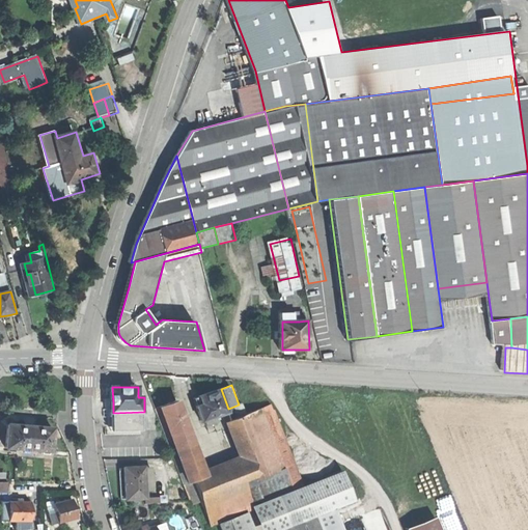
[(216,417),(229,412),(228,409),(221,389),(207,394),(195,399),(204,421),(207,420),(216,417)]
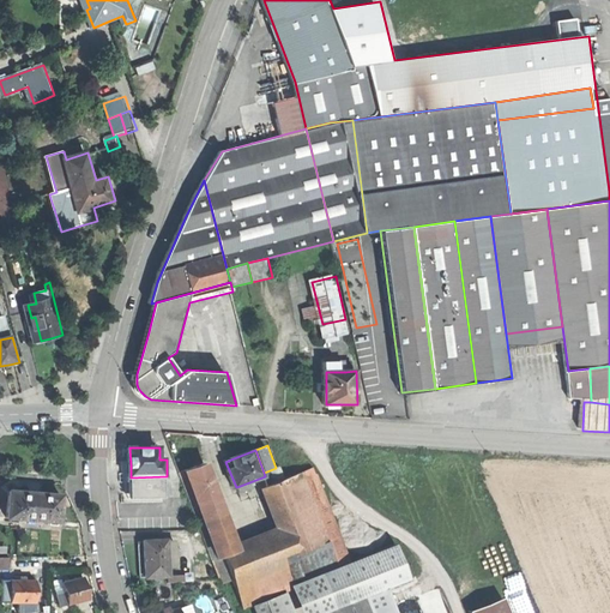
[(204,514),(223,506),(207,464),(181,474),(198,516),(204,514)]
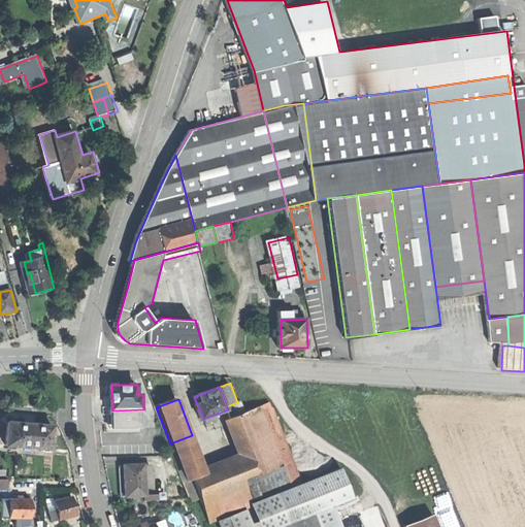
[(228,409),(232,418),(245,413),(241,401),(237,402),(227,406),(228,409)]
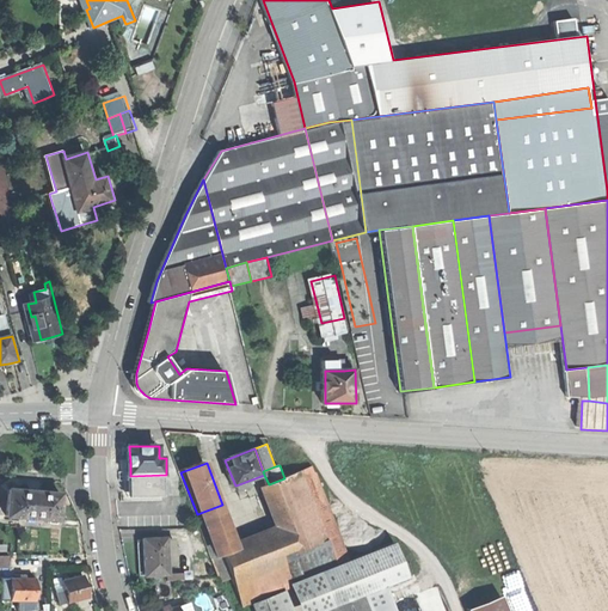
[(315,466),(304,471),(331,542),(339,566),(351,561),(315,466)]
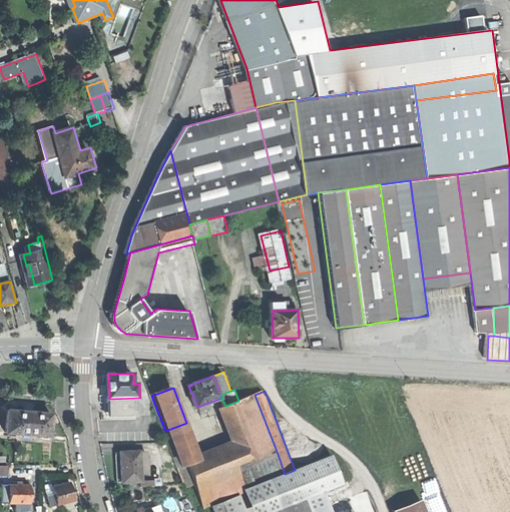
[(255,395),(238,401),(262,460),(278,454),(255,395)]
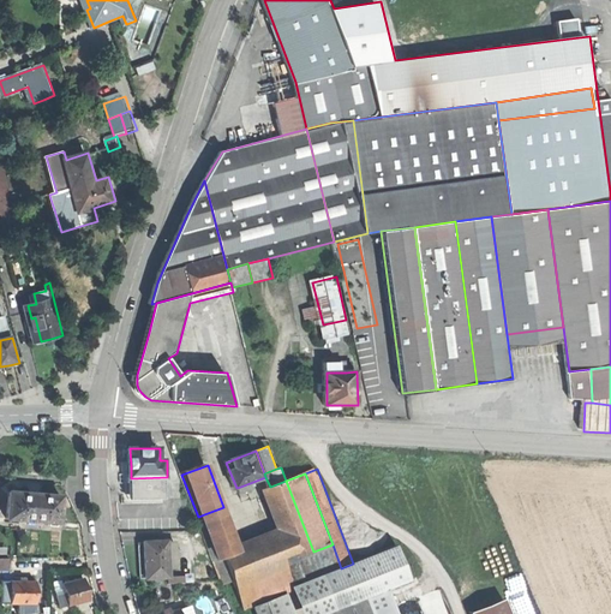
[(167,500),(167,477),(131,478),(131,501),(167,500)]
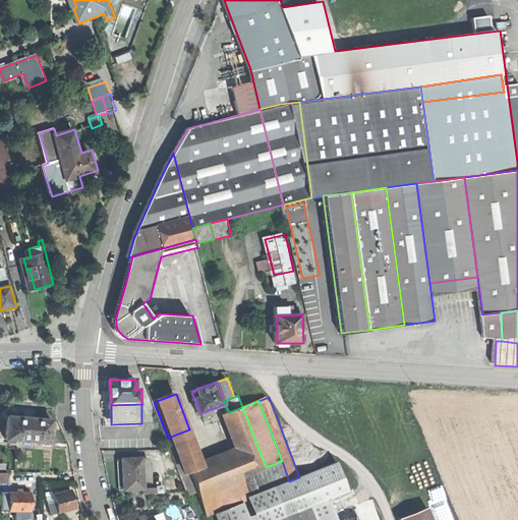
[(229,412),(243,452),(251,472),(266,467),(242,407),(229,412)]
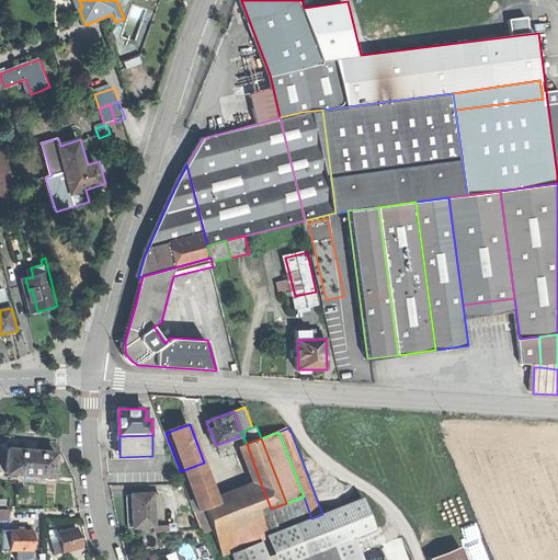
[(230,446),(228,441),(219,444),(221,449),(230,446)]
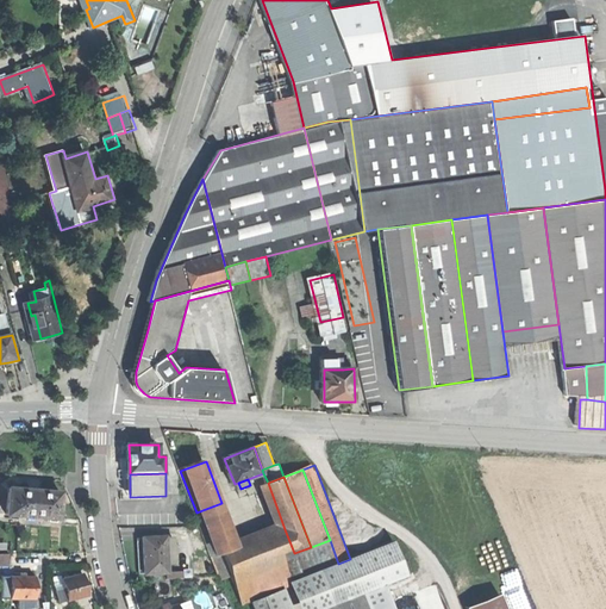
[(36,517),(37,490),(24,490),(11,489),(10,515),(36,517)]
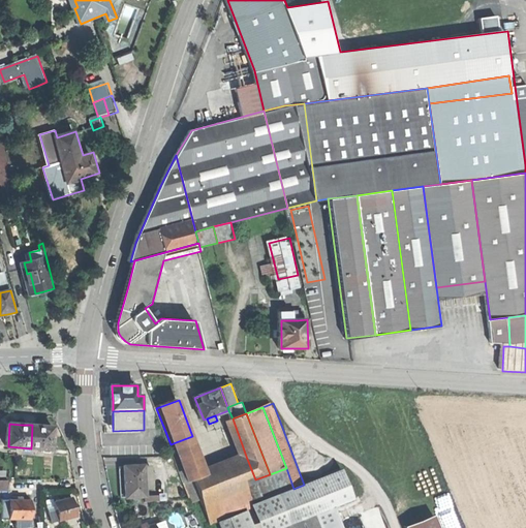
[(42,426),(32,425),(31,448),(53,449),(54,427),(42,426)]
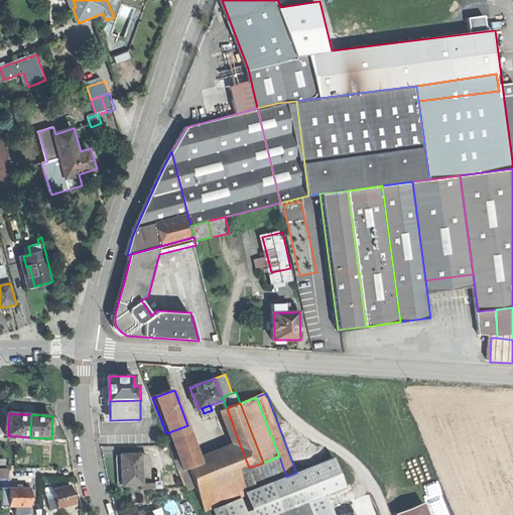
[(202,463),(187,425),(171,431),(185,470),(190,469),(190,467),(202,463)]
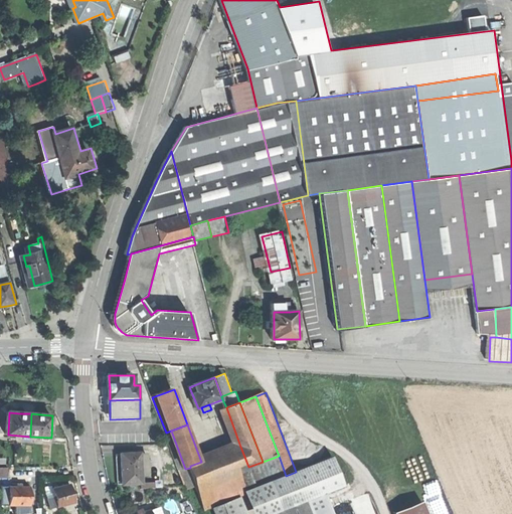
[(181,471),(185,469),(171,431),(166,433),(181,471)]
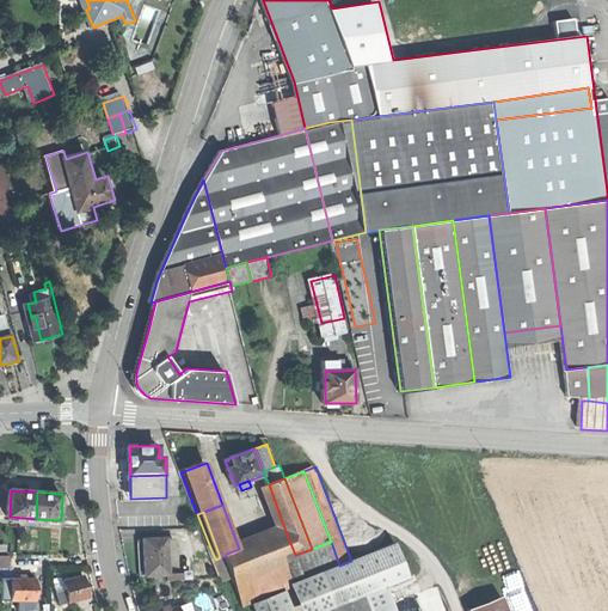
[(286,531),(276,535),(284,558),(295,555),(286,531)]
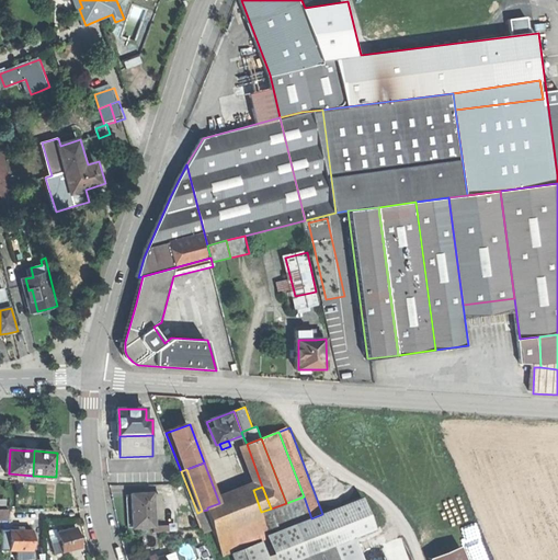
[(253,490),(219,503),(207,507),(207,510),(216,529),(240,521),(261,512),(253,490)]
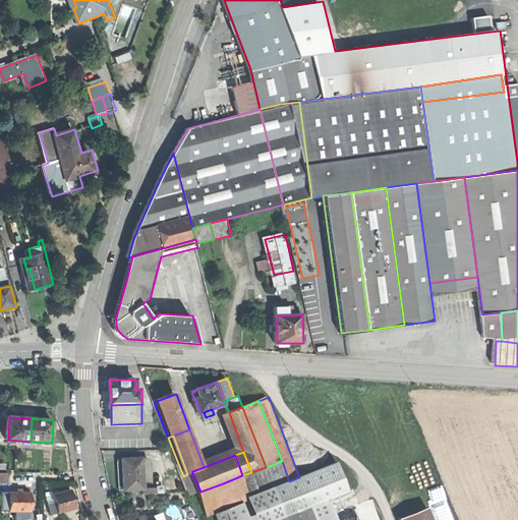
[(145,458),(123,459),(124,474),(124,490),(144,489),(146,489),(145,482),(145,460),(145,458)]
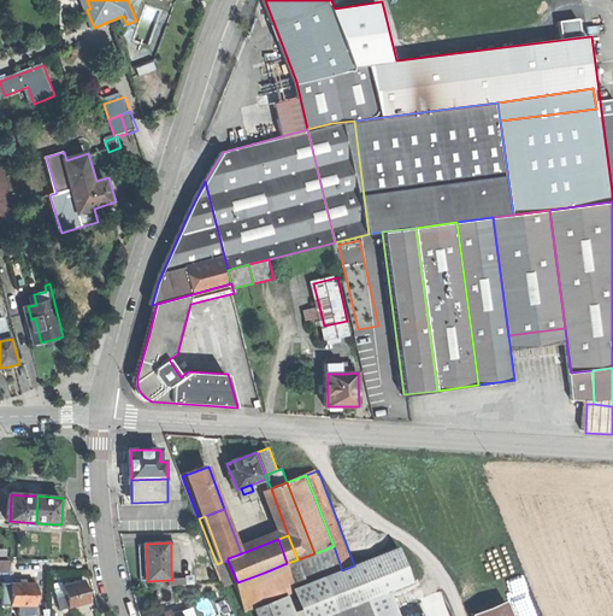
[(314,553),(298,559),(287,563),(264,573),(275,600),(299,592),(298,588),(324,578),(342,570),(334,546),(314,553)]
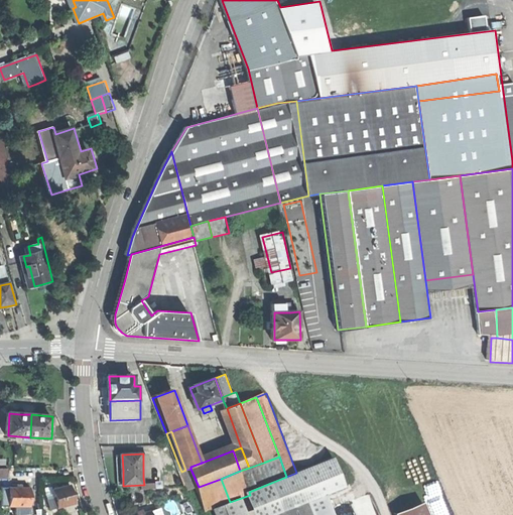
[(335,459),(296,473),(299,479),(289,483),(286,477),(271,483),(283,512),(346,487),(335,459)]
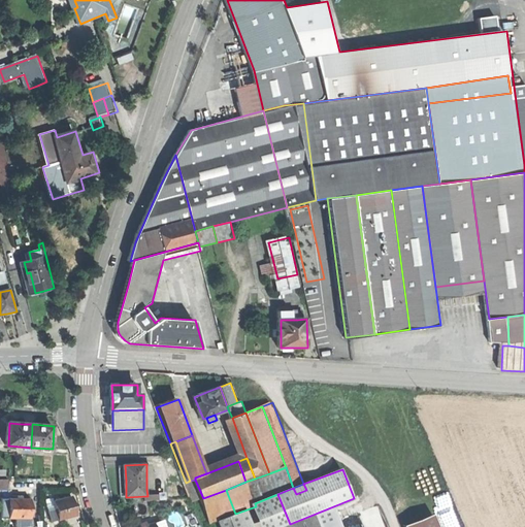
[(0,479),(0,490),(12,490),(12,479),(0,479)]
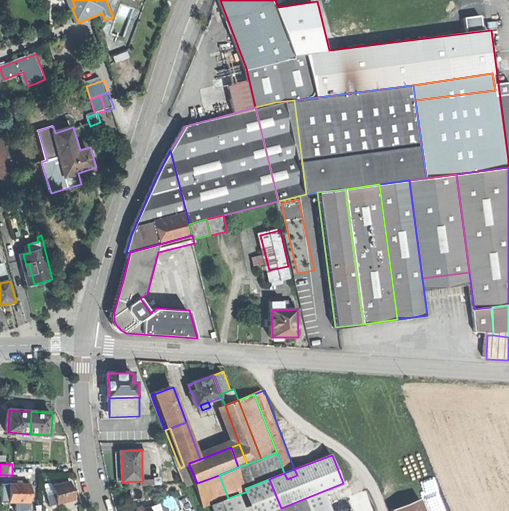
[(197,483),(189,465),(184,466),(180,468),(187,487),(197,483)]
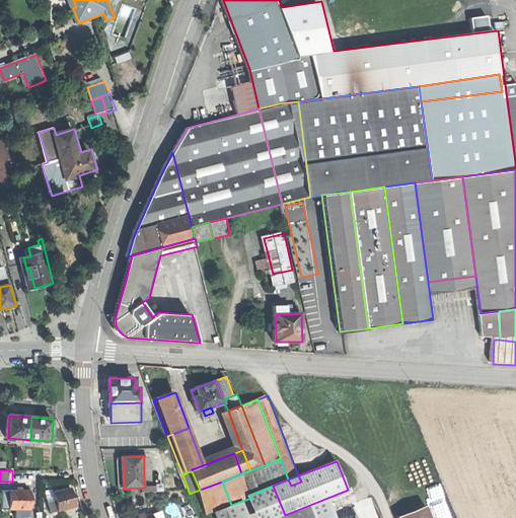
[(301,482),(298,475),(288,479),(291,486),(301,482)]
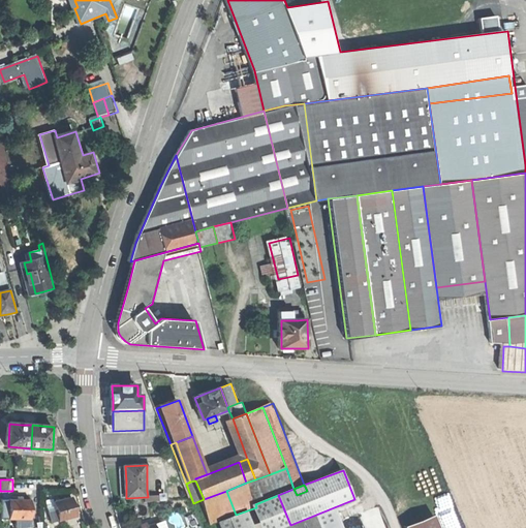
[(236,515),(226,491),(204,499),(213,524),(236,515)]
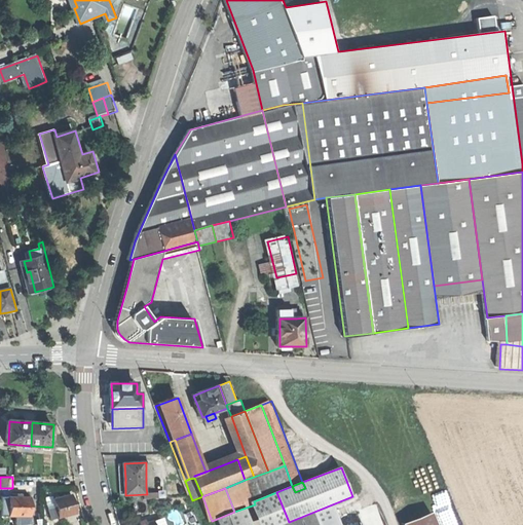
[(59,508),(62,518),(79,513),(76,502),(74,494),(57,499),(59,508)]
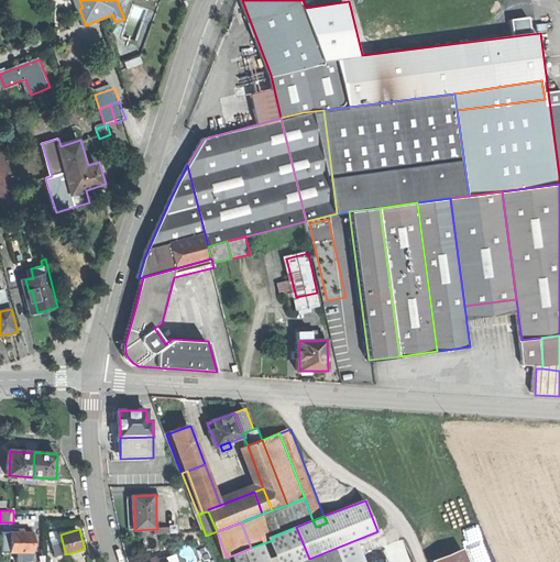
[(36,533),(14,532),(13,552),(23,552),(36,552),(36,542),(36,533)]
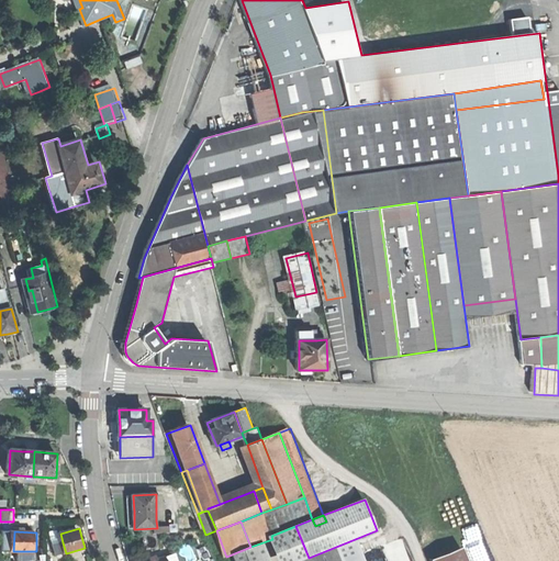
[(281,560),(274,540),(254,548),(258,560),(281,560)]
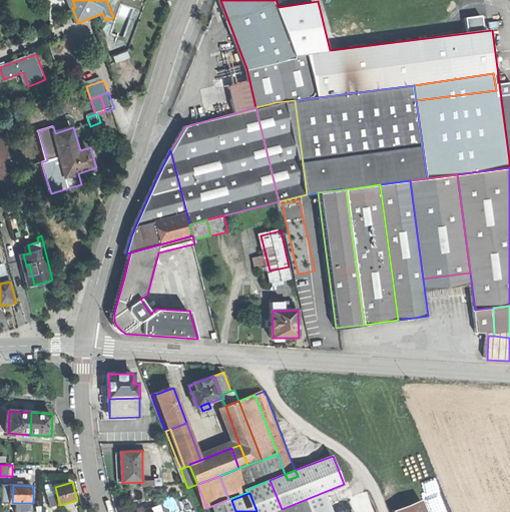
[(53,506),(60,505),(57,495),(51,497),(53,506)]
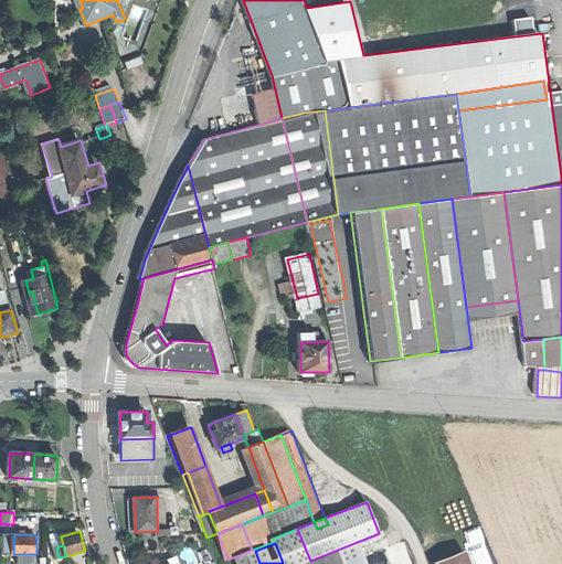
[(498,563),(492,546),(474,553),(477,563),(498,563)]
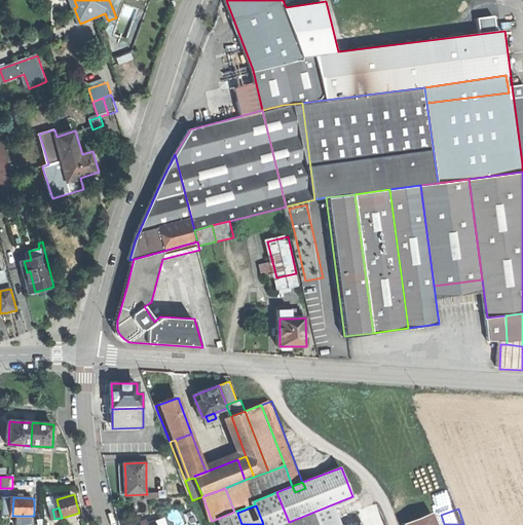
[(440,524),(434,512),(406,524),(440,524)]
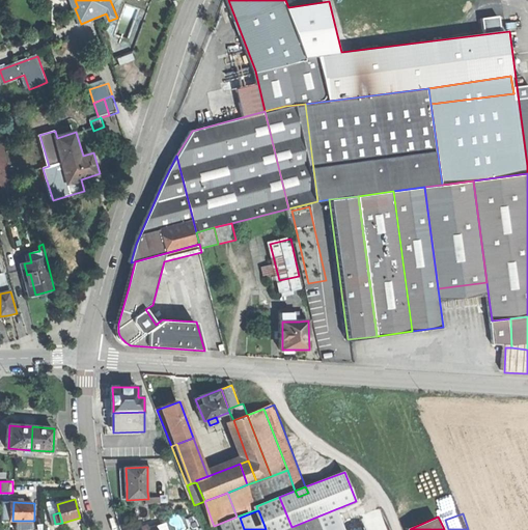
[(322,529),(317,519),(293,528),(293,529),(322,529)]
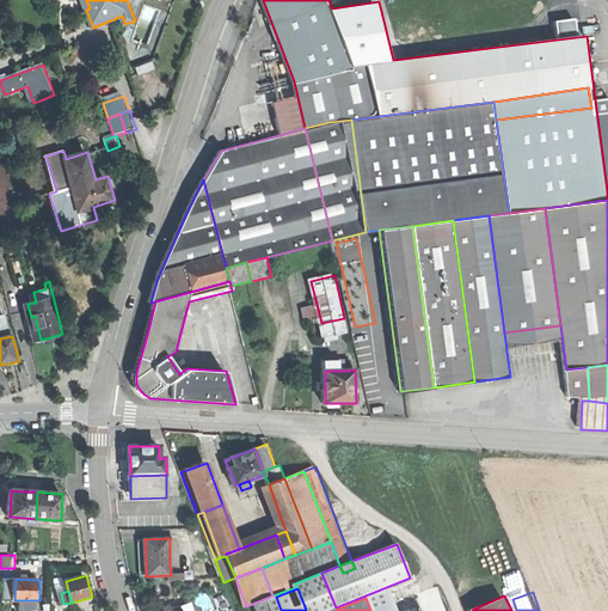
[(40,610),(40,600),(25,600),(25,610),(40,610)]
